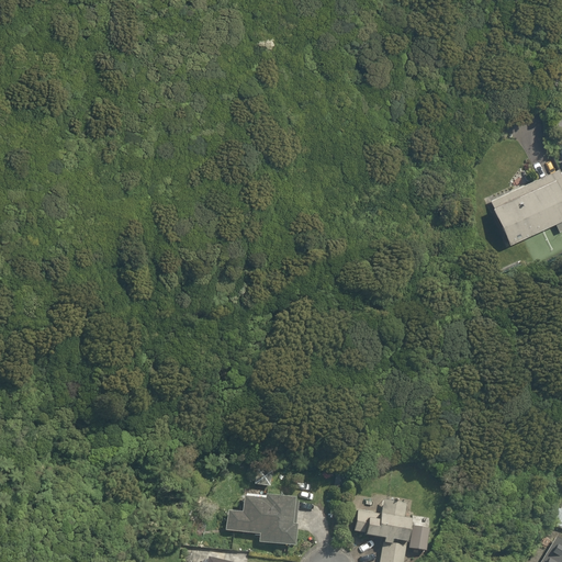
[(558,168),(490,200),(509,243),(553,222),(558,232),(561,229),(561,171),(560,172),(558,168)]
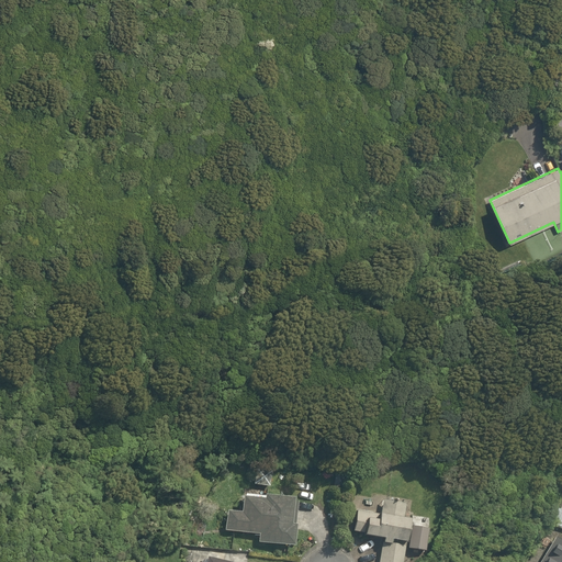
[(253,485),(269,487),(271,471),(255,469),(253,485)]
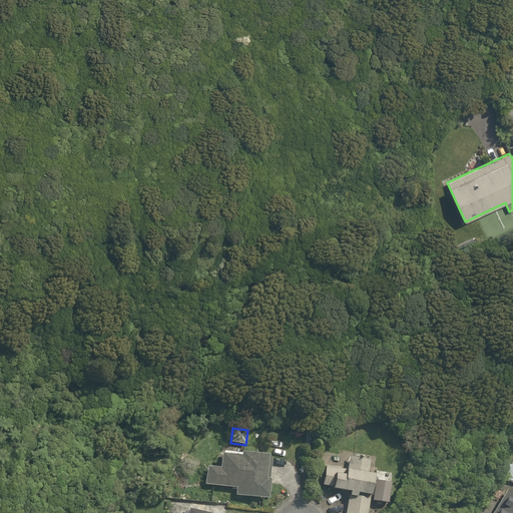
[(234,495),(267,499),(272,457),(268,457),(268,455),(239,452),(239,454),(222,452),(222,454),(220,454),(218,468),(206,467),(204,484),(235,488),(234,495)]
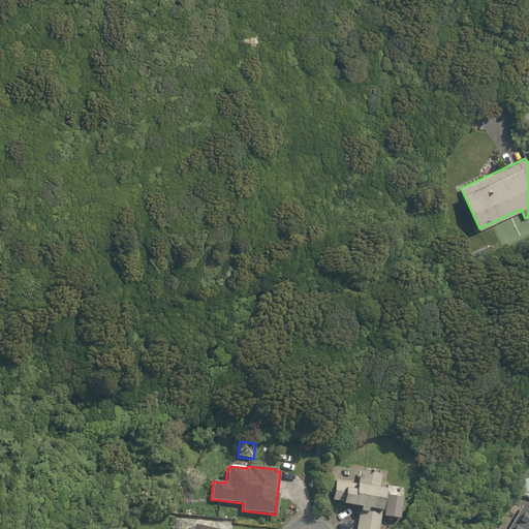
[(354,528),(377,528),(384,490),(378,489),(381,473),(359,469),(355,485),(336,480),(332,500),(341,502),(341,504),(360,507),(354,528)]
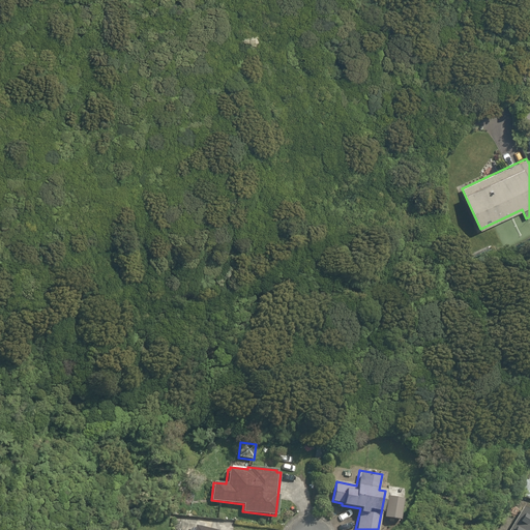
[(400,520),(404,499),(387,497),(384,518),(400,520)]
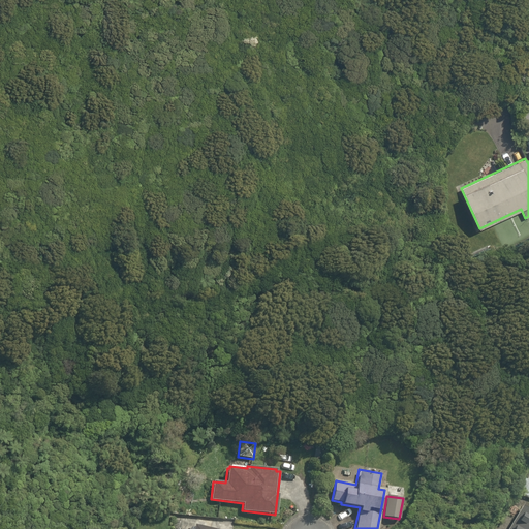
[(528,528),(528,507),(522,503),(505,528),(528,528)]
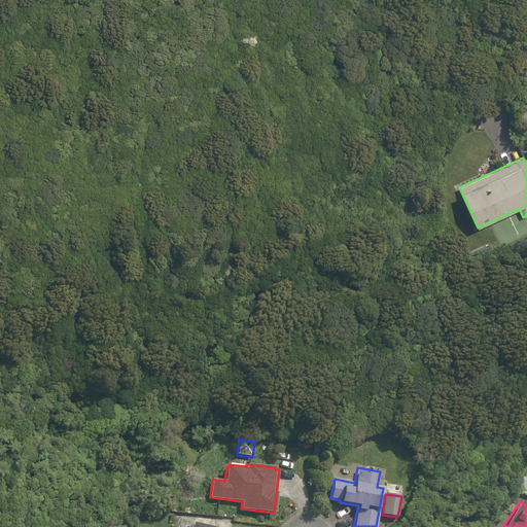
All buildings are outlined.
